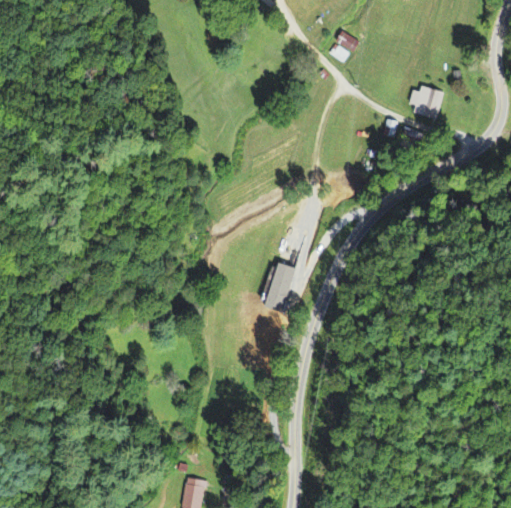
[(353,53),(360,41),(342,31),(335,43),(353,53)]
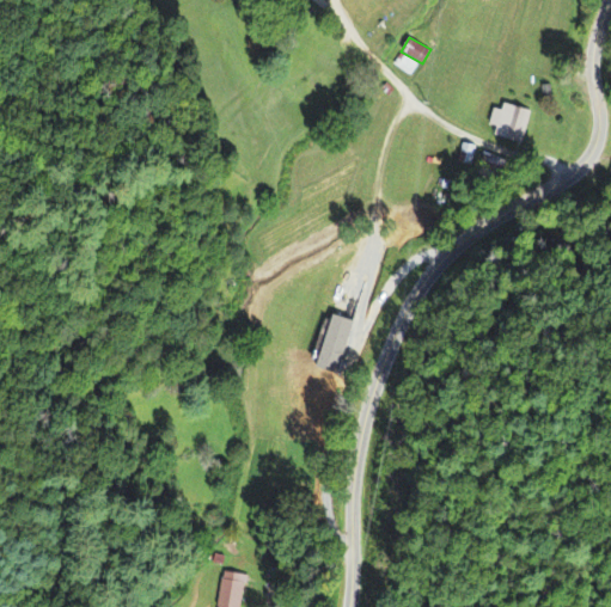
[(413,74),(417,62),(399,54),(393,66),(413,74)]
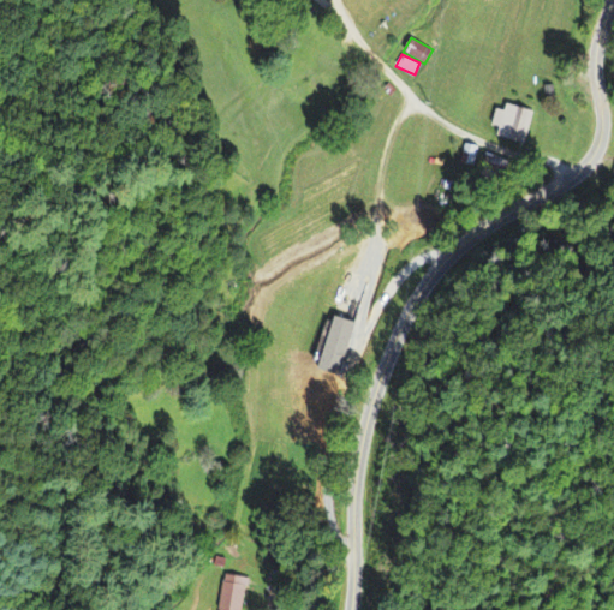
[(493,131),(523,141),(534,111),(502,101),(493,131)]
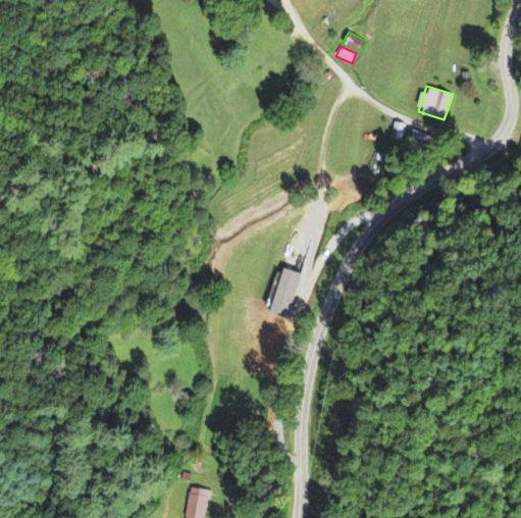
[(291,318),(301,272),(282,268),(271,314),(291,318)]
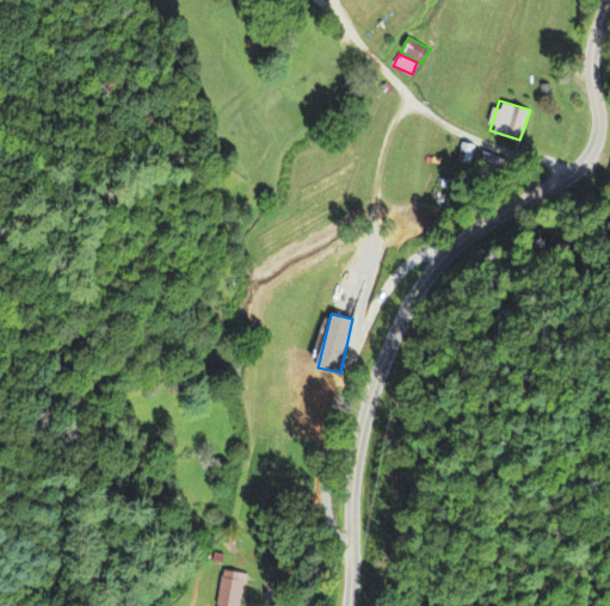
[(240,605),(245,573),(222,570),(217,605),(240,605)]
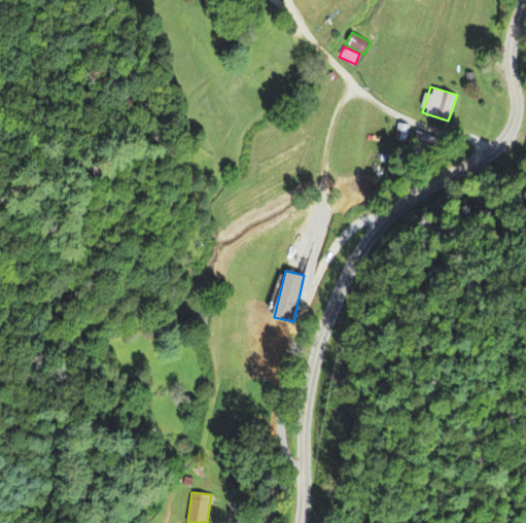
All buildings are outlined.
